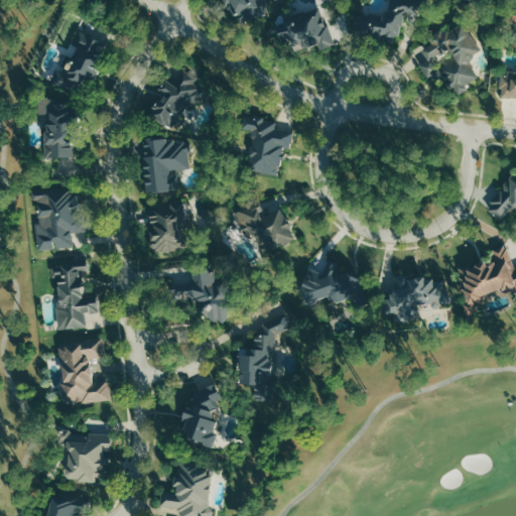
[(238,22),(269,11),(264,0),(221,0),(223,3),(230,1),(238,22)]
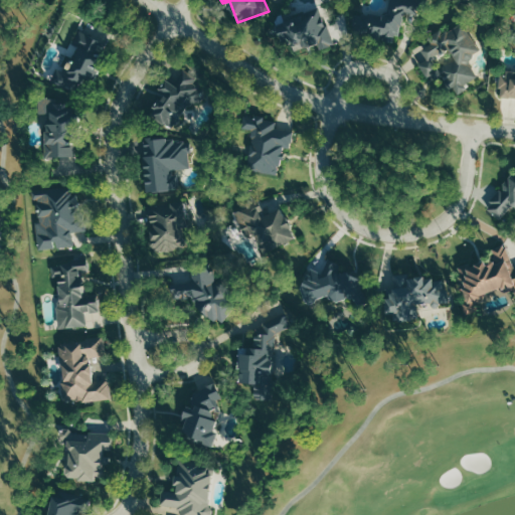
[(365,13),(365,39),(399,39),(399,5),(389,5),(389,13),(365,13)]
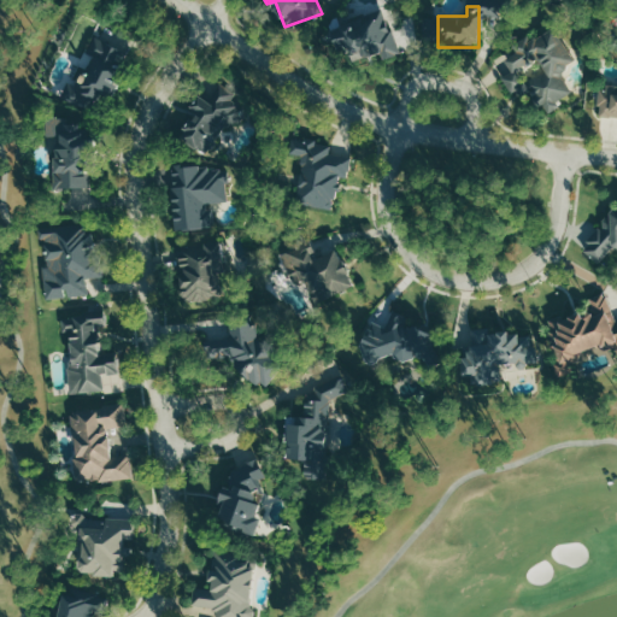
[(380,50),(383,59),(399,52),(381,7),(334,27),(348,63),(380,50)]
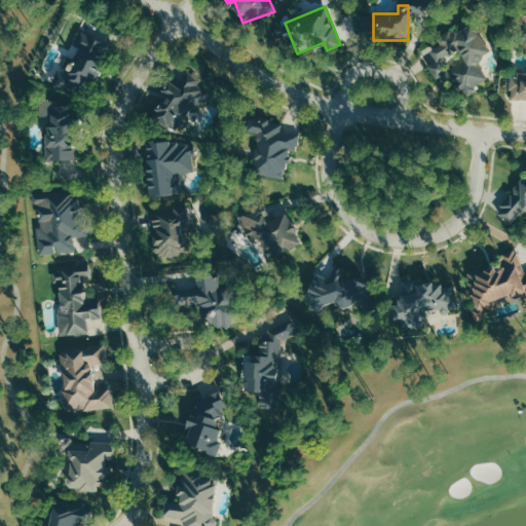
[(487,51),(472,25),(464,26),(457,30),(444,32),(436,36),(437,43),(423,50),(428,60),(430,71),(436,81),(451,79),(457,89),(462,88),(466,96),(475,90),(475,85),(486,78),(476,59),(487,51)]
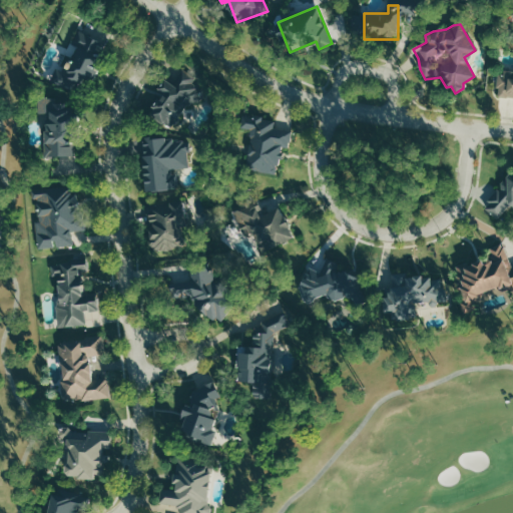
[(102,42),(78,30),(70,46),(74,48),(69,58),(65,56),(51,82),(70,92),(79,75),(88,80),(95,68),(90,65),(102,42)]
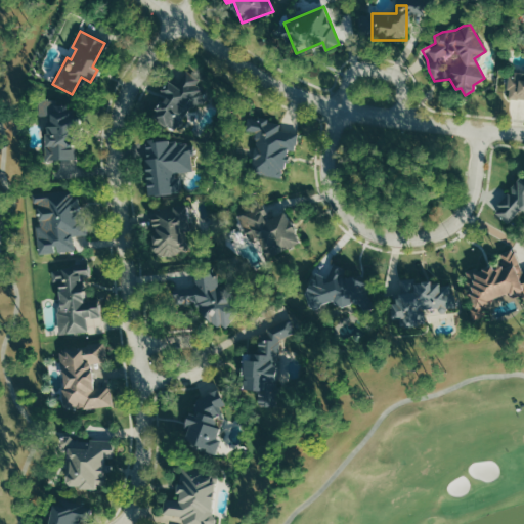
[(163,95),(149,110),(172,131),(206,95),(193,84),(198,80),(187,70),(174,84),(167,78),(157,89),(163,95)]
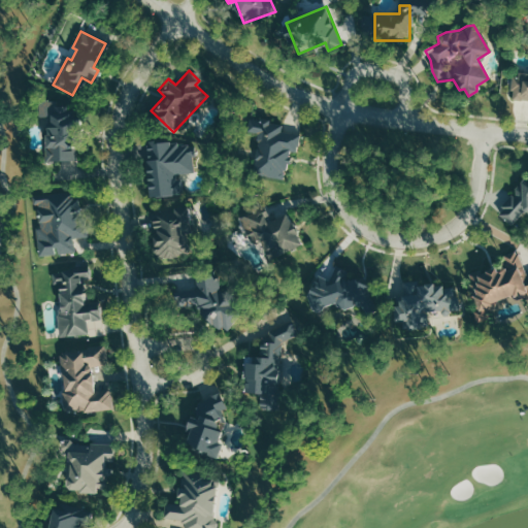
[(527,72),(513,73),(510,97),(527,98),(527,72)]
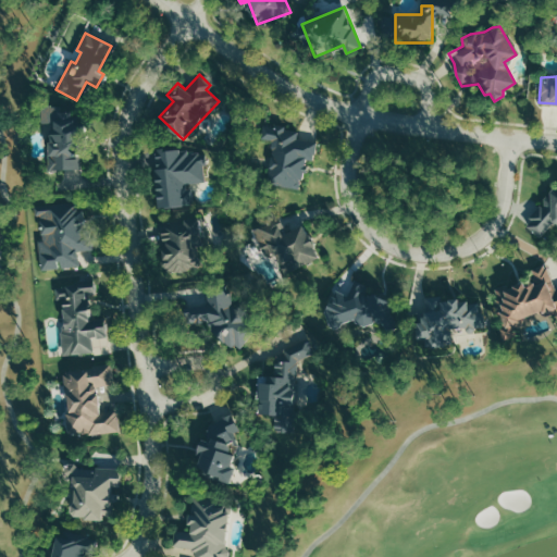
[(75,169),(75,155),(66,155),(65,106),(39,106),(39,123),(46,123),(47,169),(75,169)]
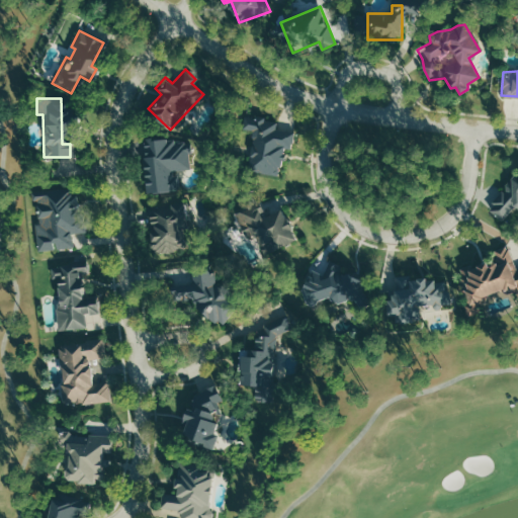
[(293,132),(276,130),(278,120),(245,115),(243,128),(254,130),(247,169),(278,175),(283,147),(290,148),(293,132)]
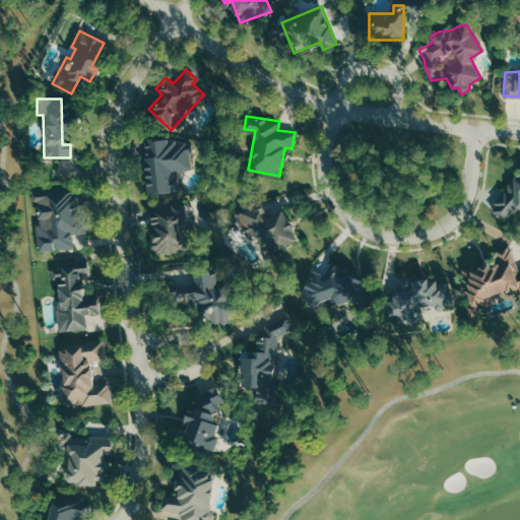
[(144,193),(180,190),(179,172),(192,171),(190,138),(140,142),(144,193)]
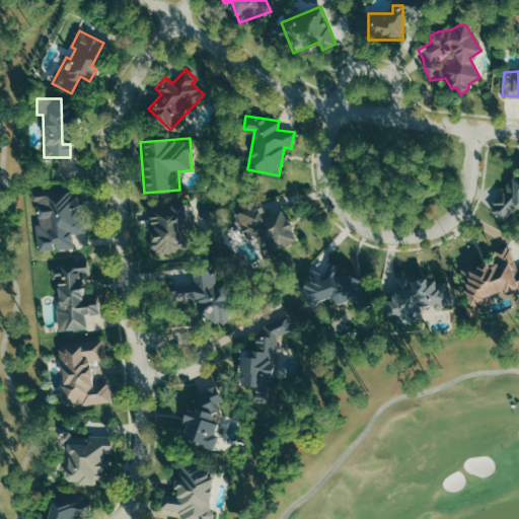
[(518,207),(518,172),(506,174),(509,194),(491,196),(492,211),(518,207)]
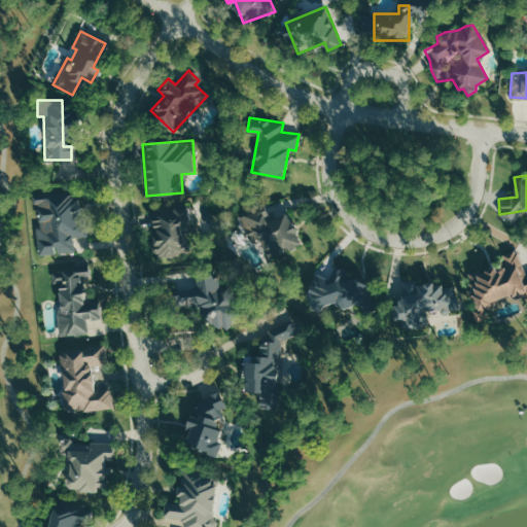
[(38,255),(74,251),(73,238),(88,236),(85,221),(81,221),(78,199),(70,200),(69,192),(34,197),(38,225),(34,226),(38,255)]
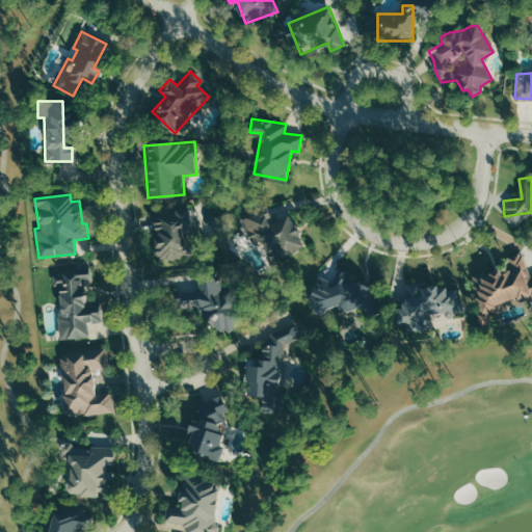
[(185,257),(184,233),(188,232),(187,209),(152,210),(154,259),(185,257)]
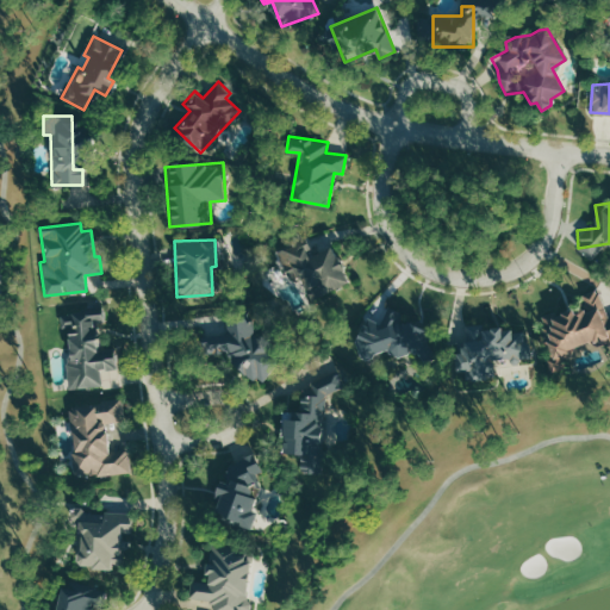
[(277,250),(291,282),(302,277),(311,298),(348,281),(330,243),(306,254),(300,240),(277,250)]
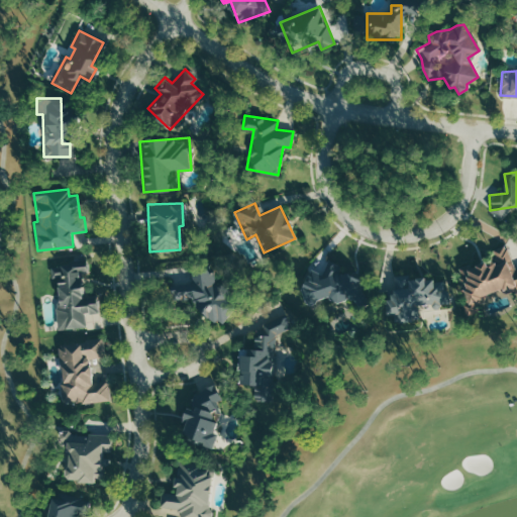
[(459,268),(461,291),(467,304),(463,305),(467,314),(480,313),(479,302),(486,300),(485,293),(489,292),(516,289),(516,269),(515,270),(506,244),(492,249),(493,256),(472,265),(466,266),(459,268)]
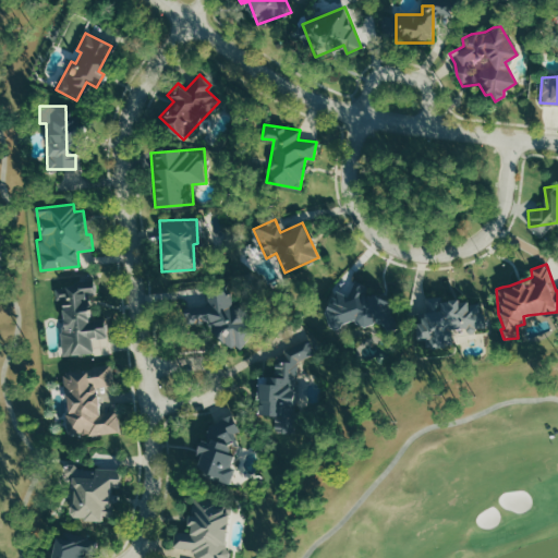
[(63,355),(92,353),(91,338),(105,337),(104,316),(89,317),(87,296),(95,295),(94,280),(57,282),(63,355)]
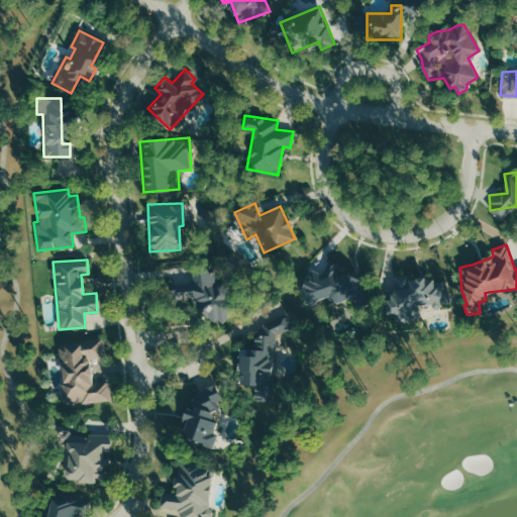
[(174,302),(190,300),(193,320),(225,314),(218,267),(191,271),(193,283),(172,286),(174,302)]
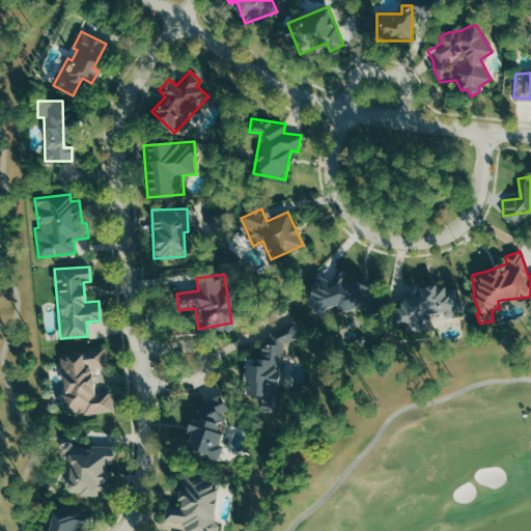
[(464,310),(459,288),(446,290),(445,282),(416,287),(415,281),(406,282),(408,295),(399,297),(401,305),(394,306),(397,323),(407,322),(408,331),(431,327),(429,316),(464,310)]
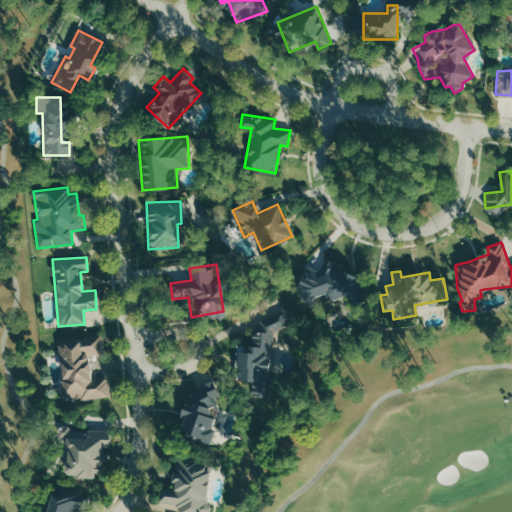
[(236,381),(266,381),(266,358),(273,358),(273,329),(286,329),(286,316),(262,316),(262,331),(251,331),(251,346),(236,346),(236,381)]
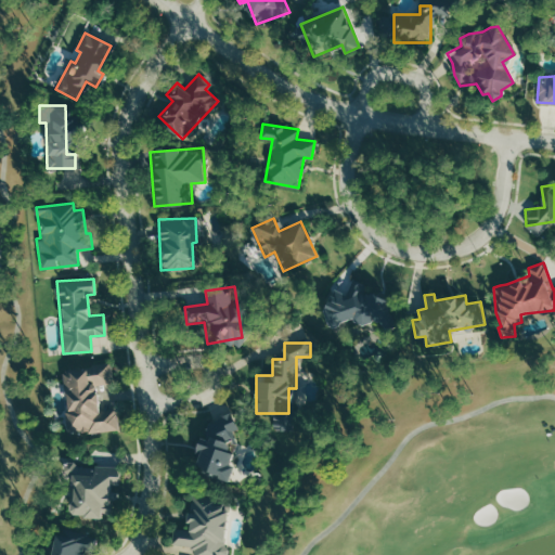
[(62,370),(71,435),(118,427),(116,412),(99,414),(94,386),(113,383),(111,362),(62,370)]
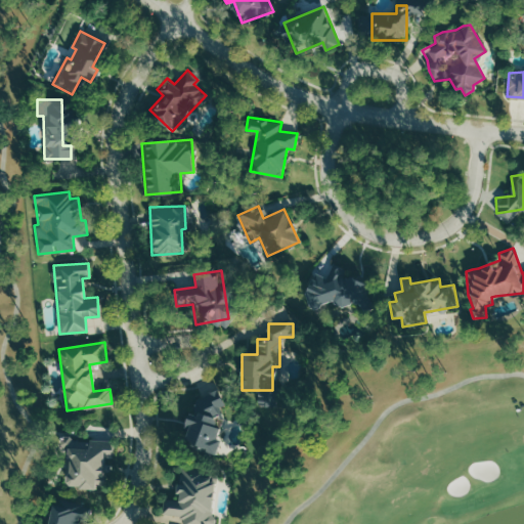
[(203,389),(194,415),(188,412),(179,442),(215,453),(219,440),(212,438),(219,415),(217,413),(222,395),(203,389)]
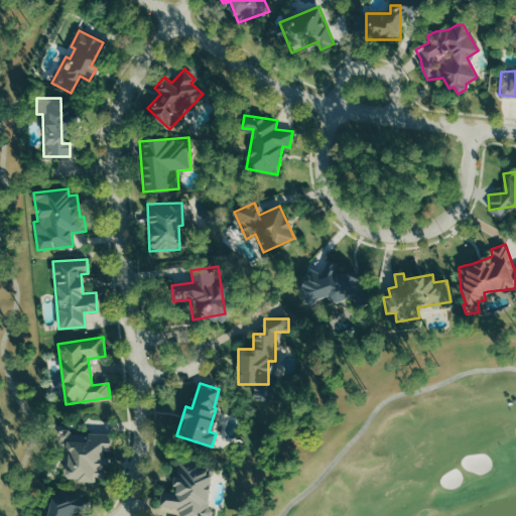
[(63,478),(76,479),(76,482),(98,484),(101,449),(111,450),(113,434),(88,432),(87,433),(62,431),(61,442),(67,442),(63,478)]
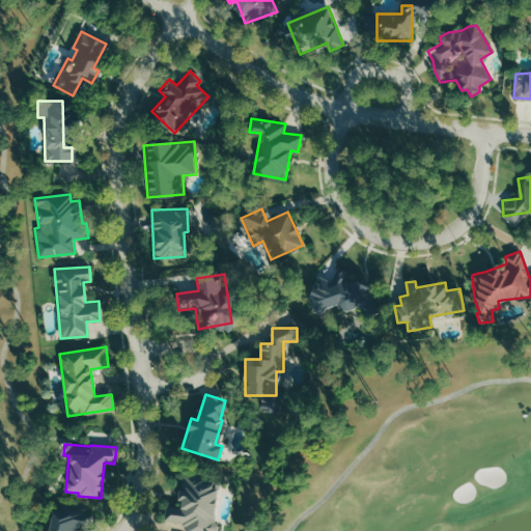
[(204,530),(211,530),(220,477),(183,472),(177,507),(166,505),(164,521),(186,524),(185,528),(204,530)]
